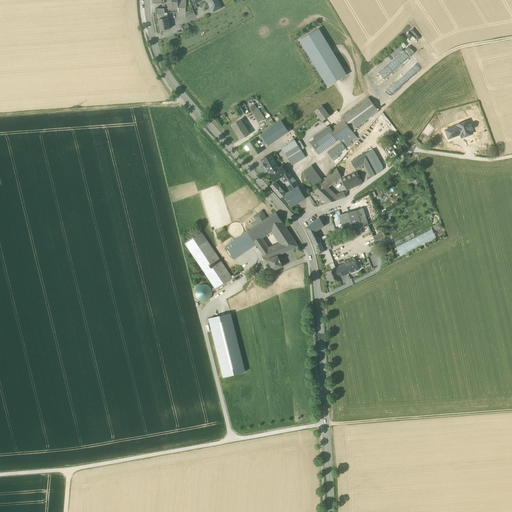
[(185,0),(177,0),(178,2),(178,8),(183,8),(184,5),(185,5),(185,0)]
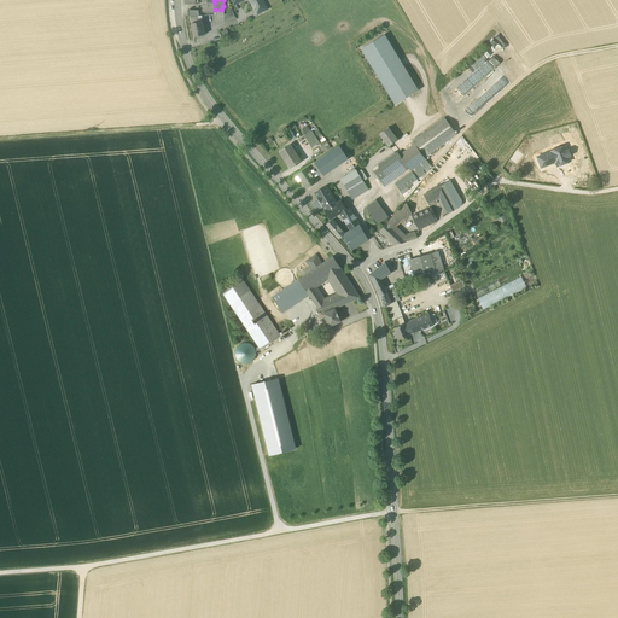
[(250,0),(255,10),(264,5),(262,0),(237,0),(239,3),(243,0),(250,0)]
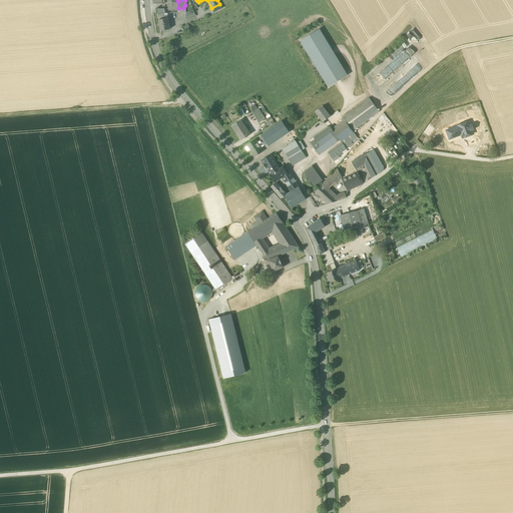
[(159,20),(161,31),(170,29),(168,18),(165,19),(164,14),(158,15),(159,20)]
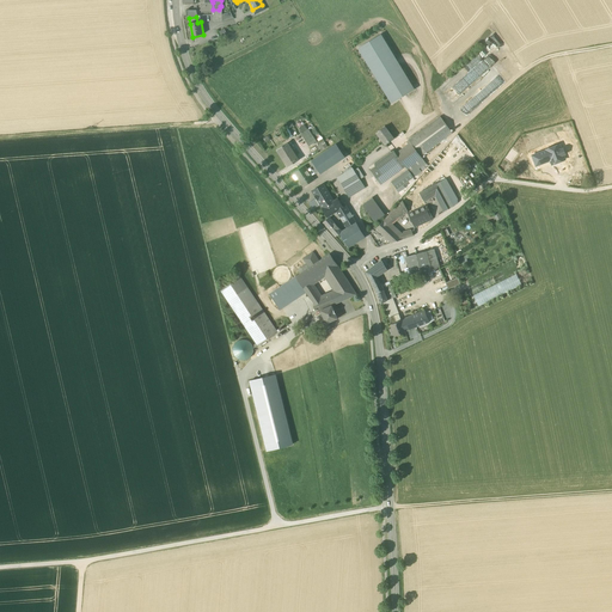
[(391,104),(415,90),(381,35),(357,49),(391,104)]
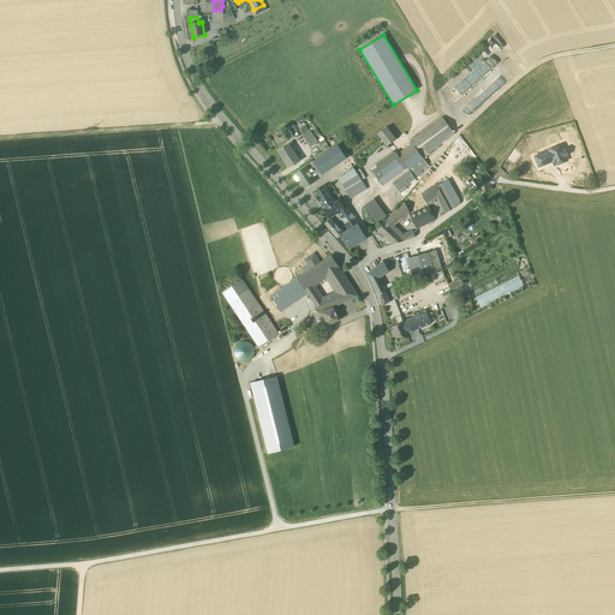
[(497,43),(500,40),(493,35),(488,43),(493,47),(496,41),(497,43)]
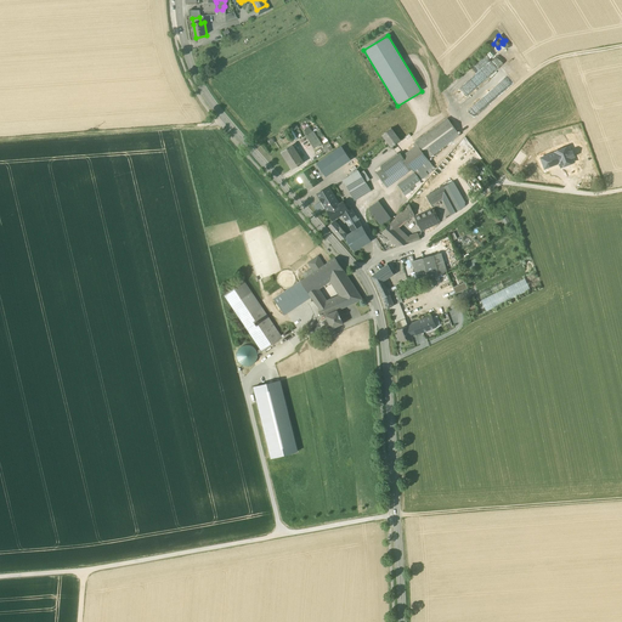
[(481,58),(486,63),(493,58),(488,52),(481,58)]
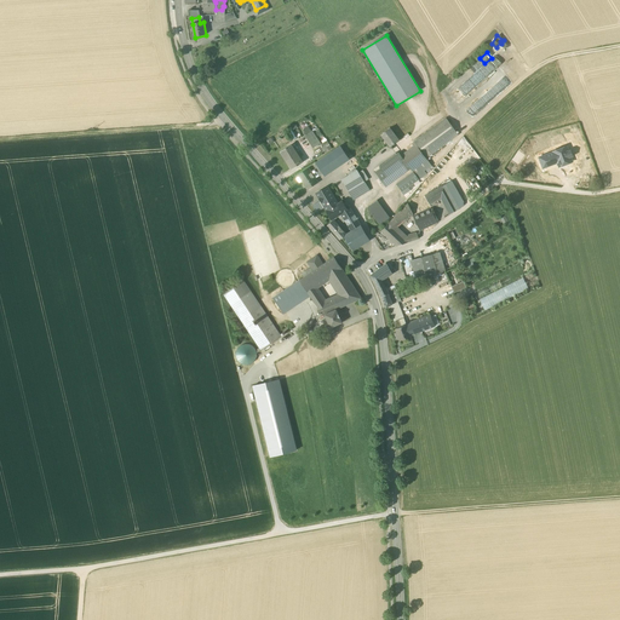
[(491,62),(451,92),(458,101),(453,104),(460,115),(477,102),(481,108),(518,79),(506,63),(495,70),(491,62)]
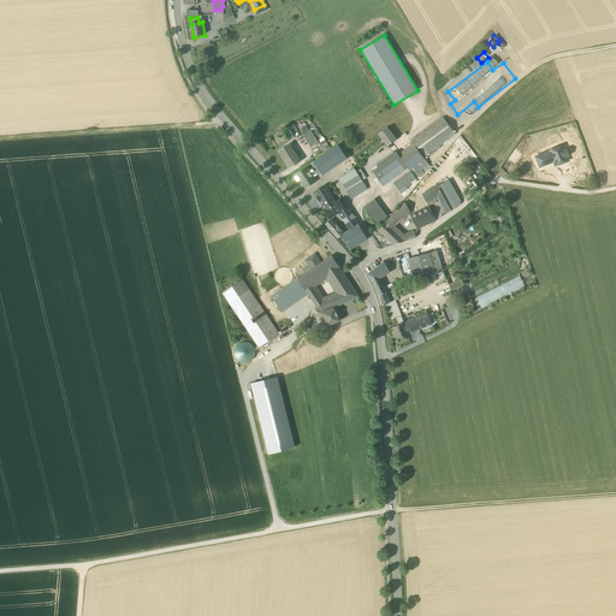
[(412,141),(414,144),(424,157),(455,134),(443,118),(412,141)]
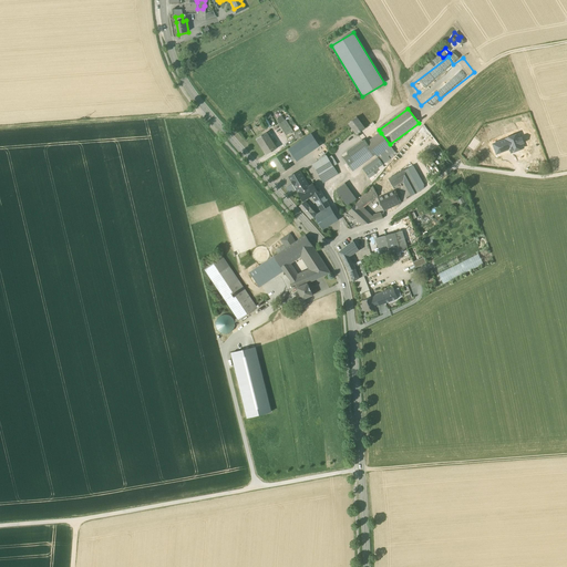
[(265,116),(260,119),(267,129),(271,126),(265,116)]
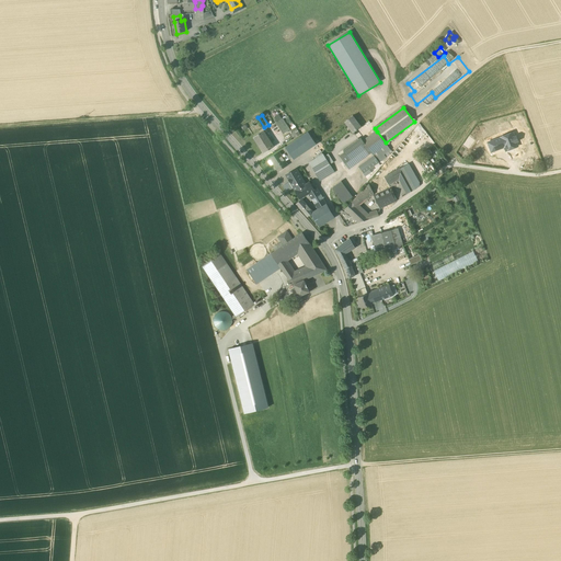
[(347,126),(353,133),(361,127),(353,116),(346,121),(348,125),(347,126)]
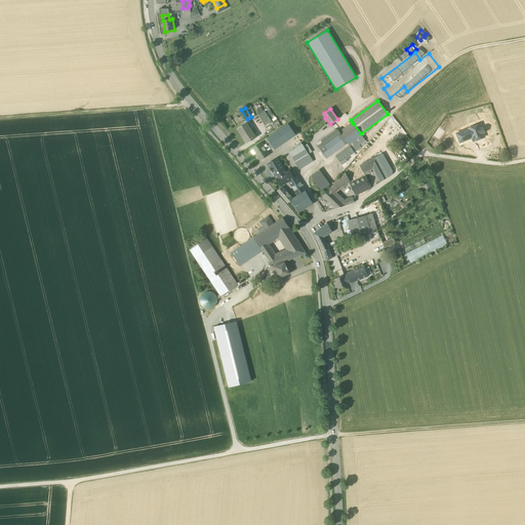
[(258,116),(265,126),(272,122),(265,111),(264,112),(259,114),(258,116)]
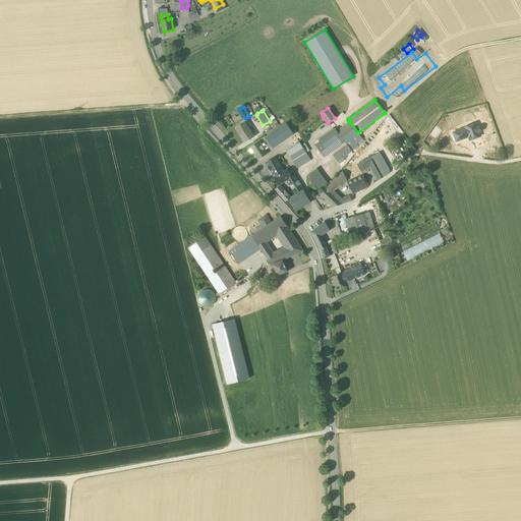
[(236,127),(245,142),(253,137),(244,122),(236,127)]
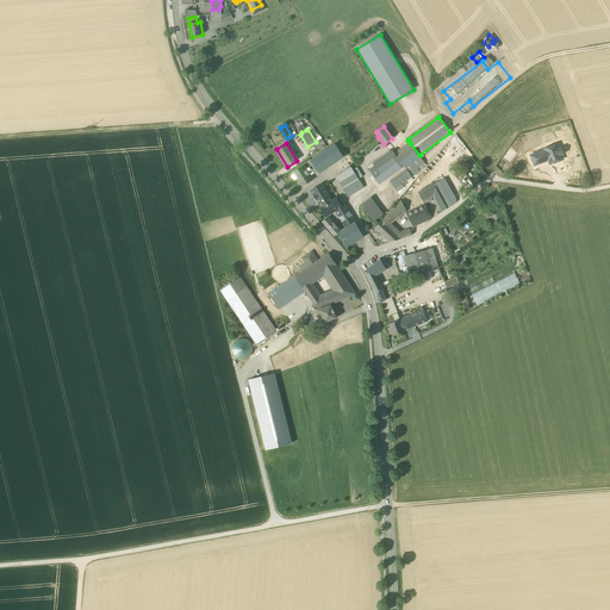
[(406,169),(403,172),(405,174),(402,176),(392,184),(396,190),(402,185),(411,178),(419,172),(418,168),(422,165),(424,163),(419,155),(410,143),(394,154),(399,160),(404,167),(406,169)]
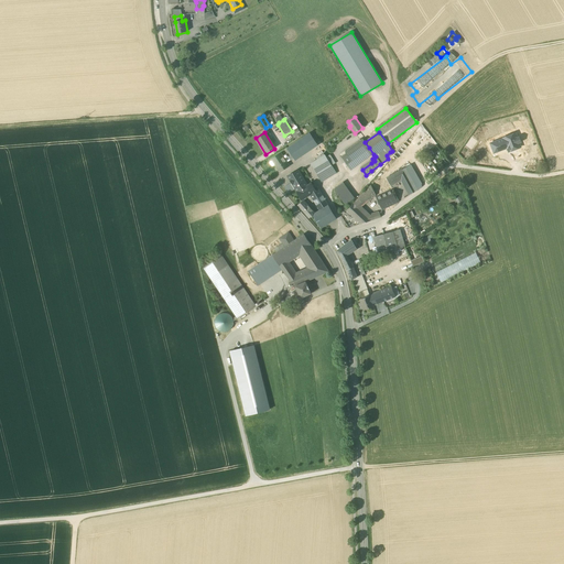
[(295,161),(318,145),(310,133),(288,149),(290,152),(294,159),(295,161)]
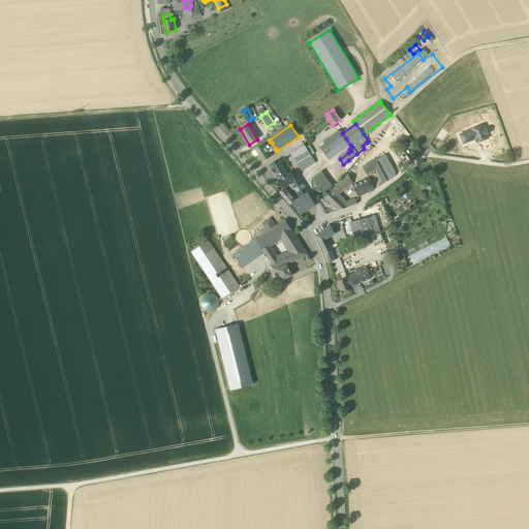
[(472,130),(460,134),(463,144),(475,138),(478,137),(479,142),(489,138),(487,134),(489,133),(487,128),(485,129),(484,125),(472,130)]
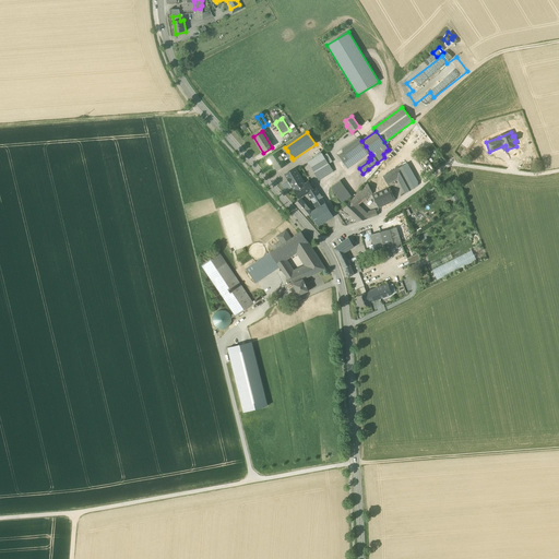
[(348,159),(366,146),(361,141),(359,138),(342,151),(343,152),(347,157),(348,159)]
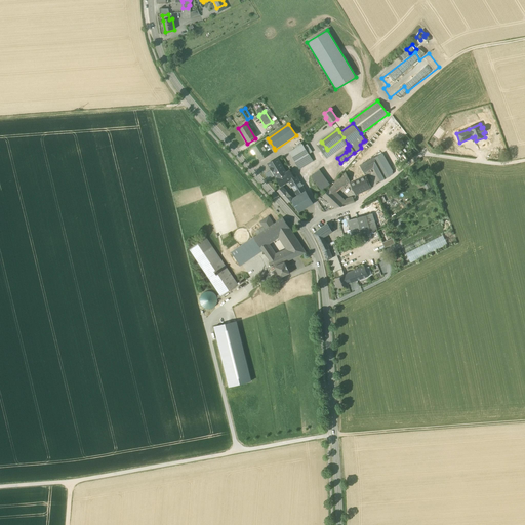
[(327,150),(326,148),(321,152),(327,159),(348,144),(344,137),(327,150)]
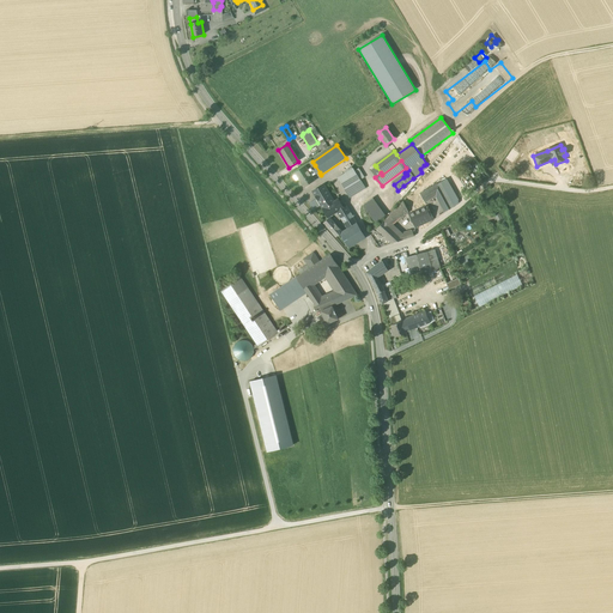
[(298,180),(304,187),(304,186),(313,180),(314,181),(314,180),(311,177),(309,174),(314,171),(311,168),(308,170),(304,167),(304,168),(296,174),(295,173),(295,174),(296,175),(298,180)]
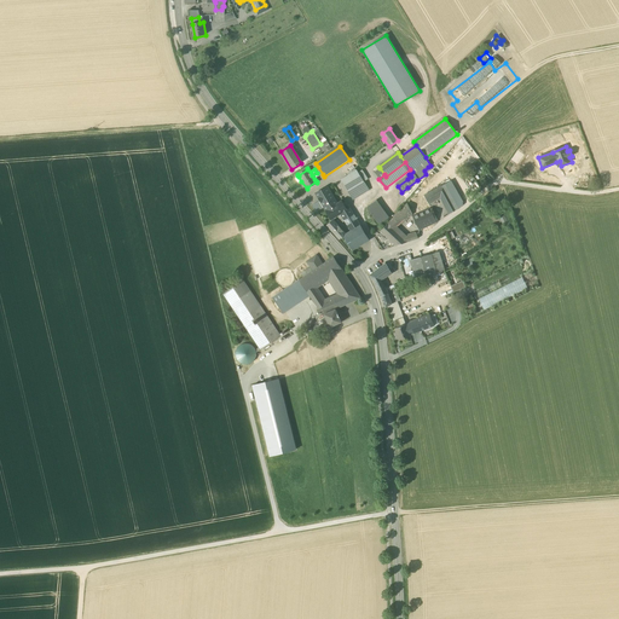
[(375,173),(379,179),(385,174),(380,168),(375,173)]
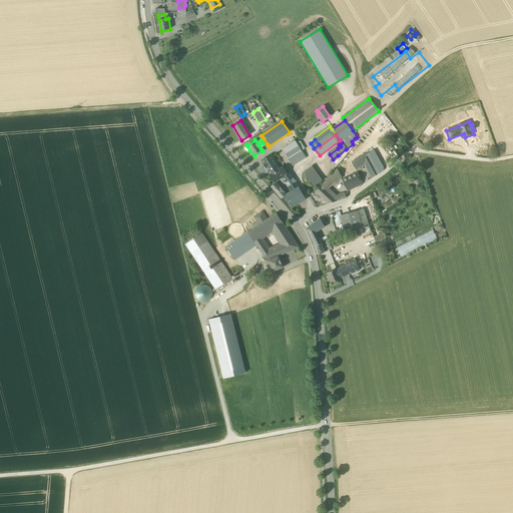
[(283,149),(289,159),(289,158),(301,151),(302,150),(297,143),(296,141),(295,141),(289,145),(283,149)]
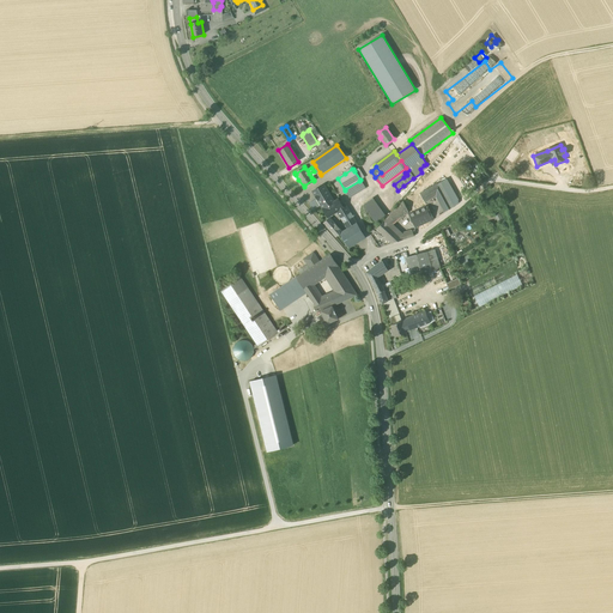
[(354,171),(360,180),(364,177),(358,169),(354,171)]
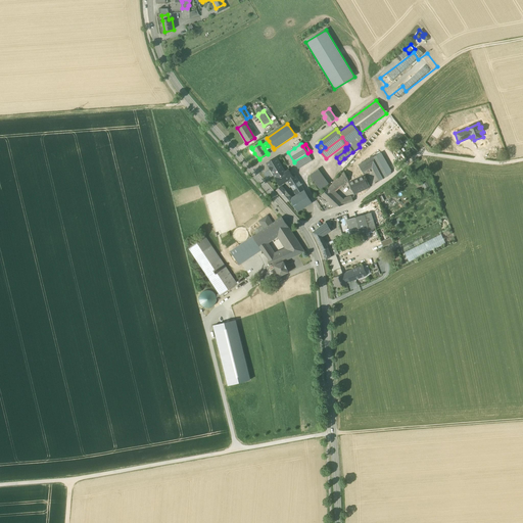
[(344,158),(346,160),(354,154),(352,152),(344,158)]
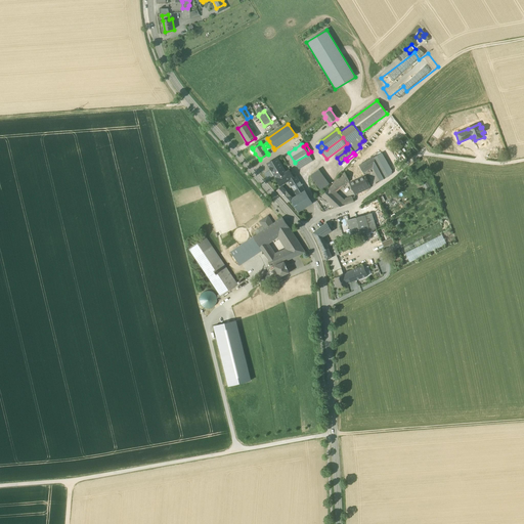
[(381,154),(377,157),(388,177),(392,174),(391,171),(381,154)]
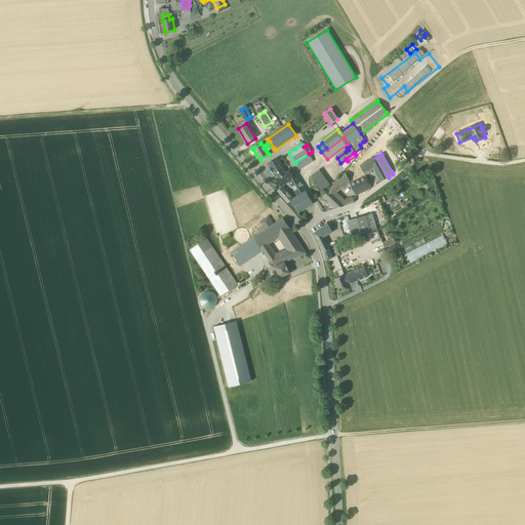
[(308,155),(295,162),(299,169),(312,161),(308,155)]
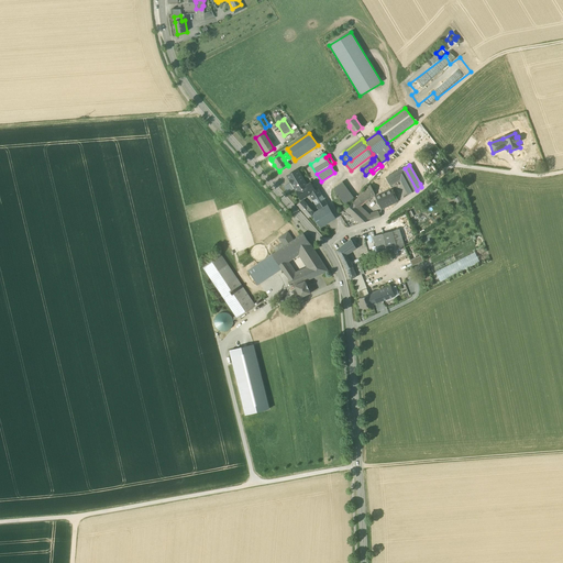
[(409,195),(417,190),(405,168),(396,173),(400,179),(409,195)]
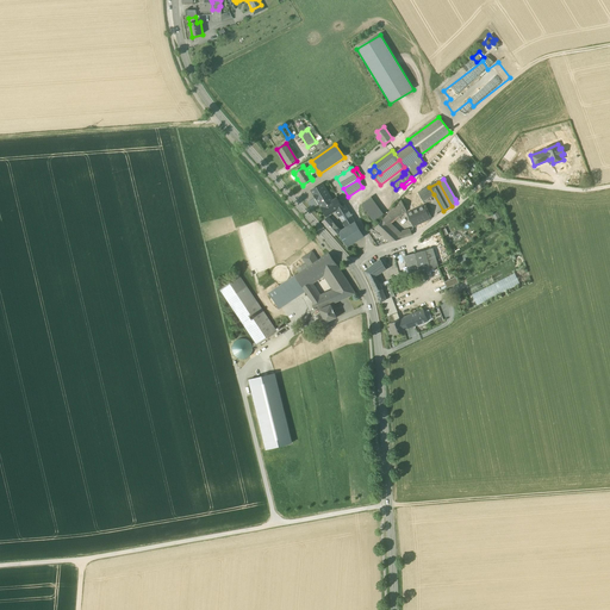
[(311,191),(322,207),(332,201),(322,185),(311,191)]
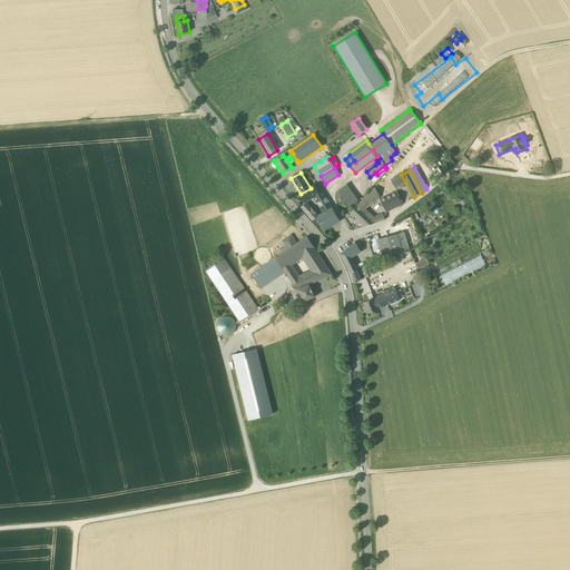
[(405,182),(401,175),(391,180),(394,188),(405,182)]
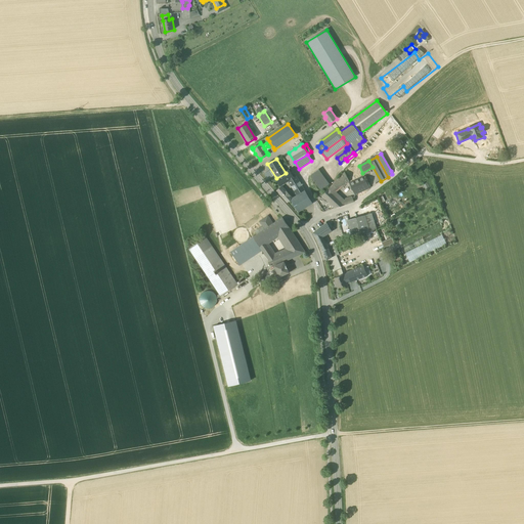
[(310,176),(317,186),(325,180),(318,170),(310,176)]
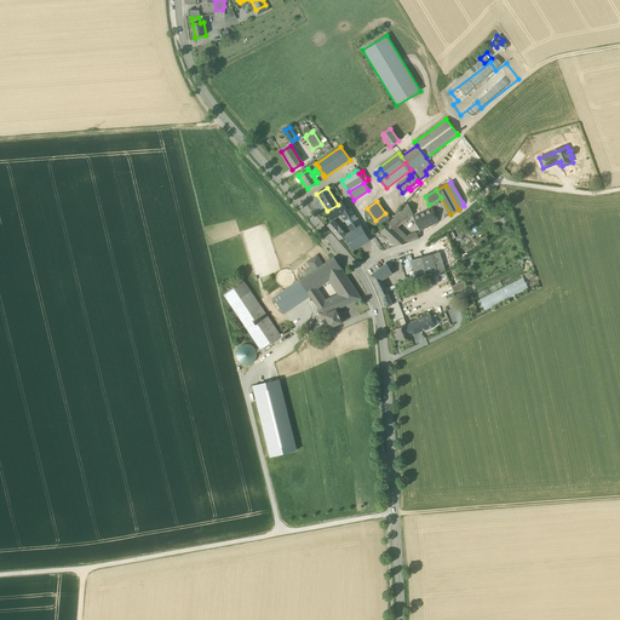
[(313,206),(317,213),(323,208),(320,202),(313,206)]
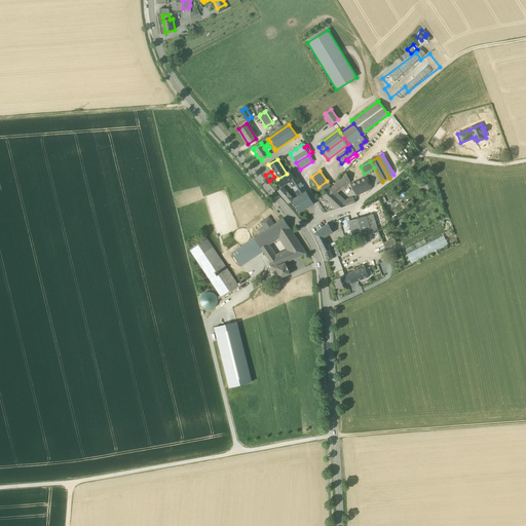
[(290,172),(287,174),(277,179),(282,186),(290,182),(295,179),(295,178),(290,172)]
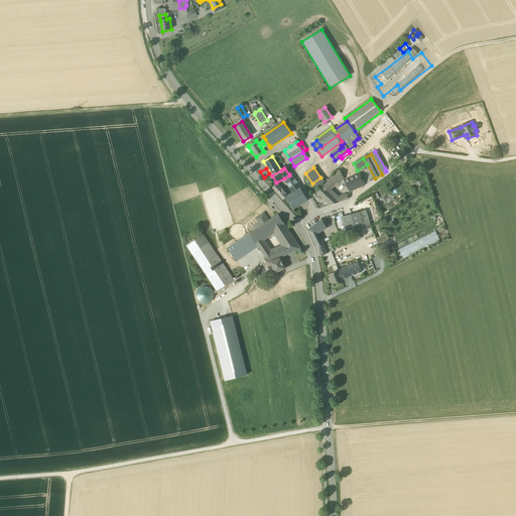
[(324,186),(328,190),(331,188),(344,178),(340,169),(324,186)]
